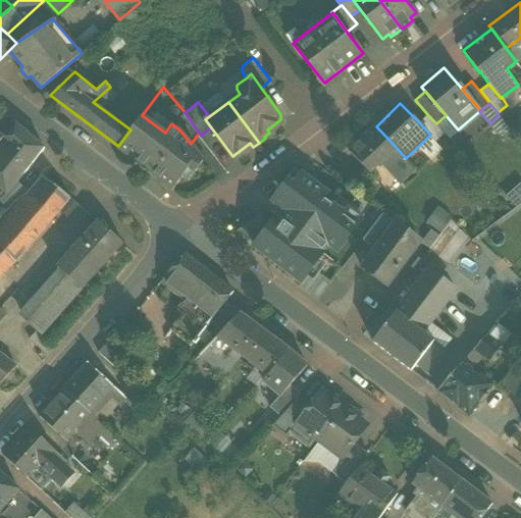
[(436,123),(427,114),(419,122),(430,135),(435,141),(444,133),(436,123)]
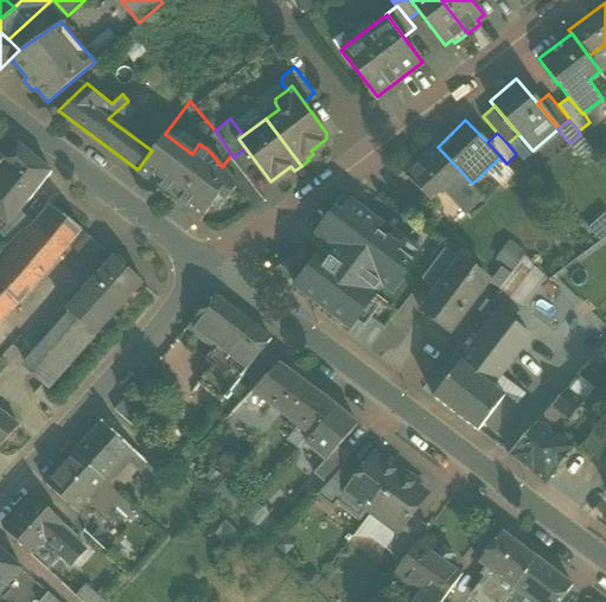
[(192,154),(165,134),(152,152),(152,151),(138,170),(201,218),(219,193),(227,198),(236,185),(222,167),(210,152),(199,143),(192,154)]
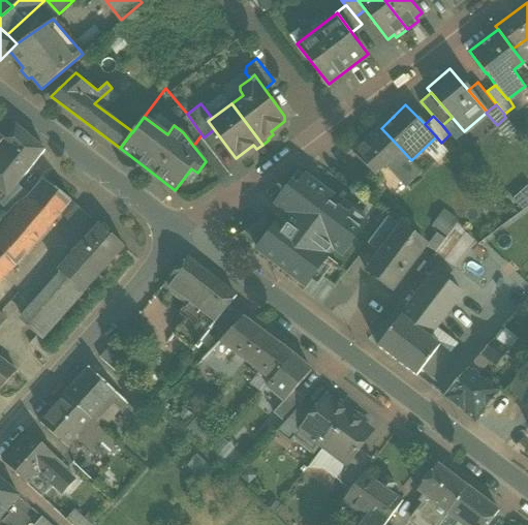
[(4,136),(0,140),(0,186),(8,193),(20,180),(21,180),(29,170),(45,148),(16,123),(4,136)]
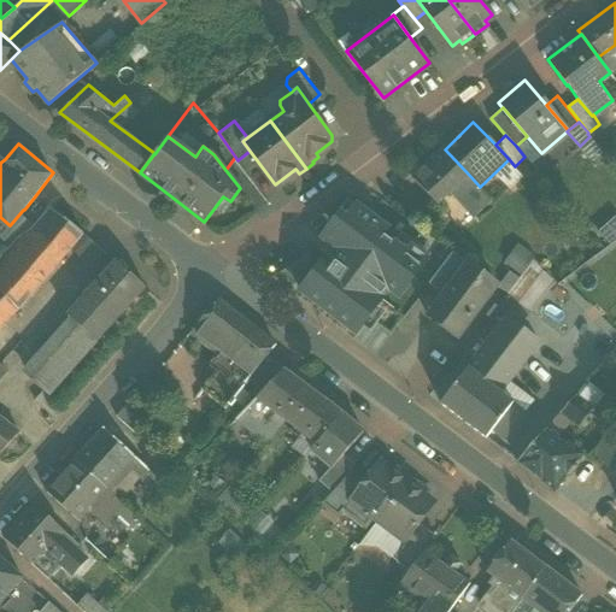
[(445,149),(412,178),(438,205),(439,204),(438,202),(451,190),(469,175),(445,149)]
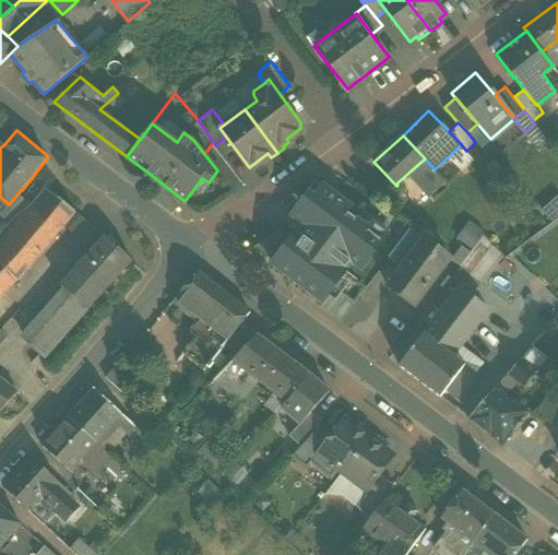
[(425,158),(408,173),(430,196),(446,181),(435,169),(425,158)]
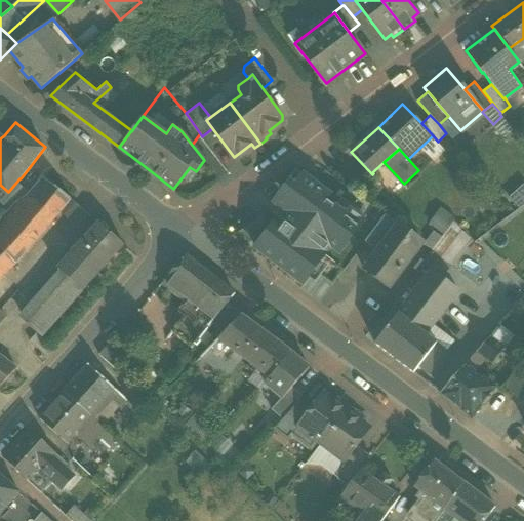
[(43,174),(28,193),(12,204),(9,207),(0,217),(0,322),(6,316),(0,311),(0,276),(15,262),(71,197),(43,174)]
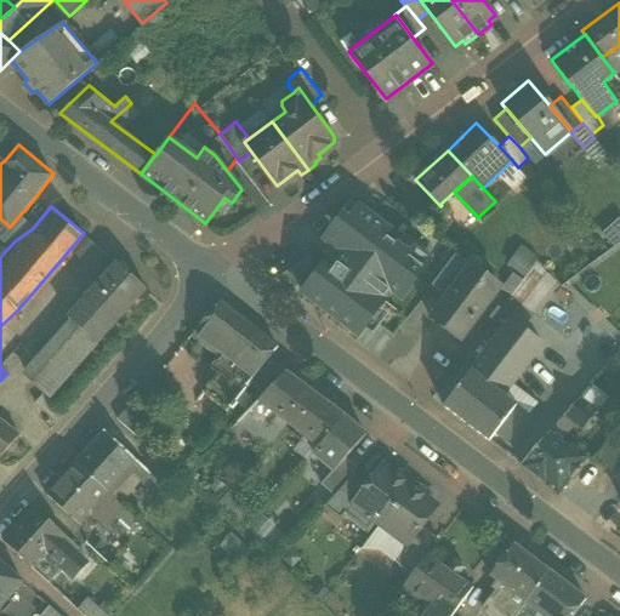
[(436,269),(353,206),(319,250),(330,260),(300,300),(359,344),(391,306),(402,314),(436,269)]
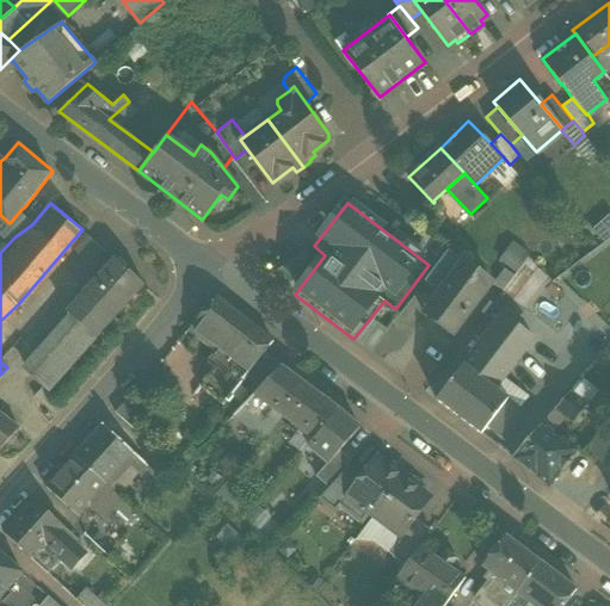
[(10,223),(1,233),(11,241),(14,237),(32,216),(24,208),(23,208),(10,223)]
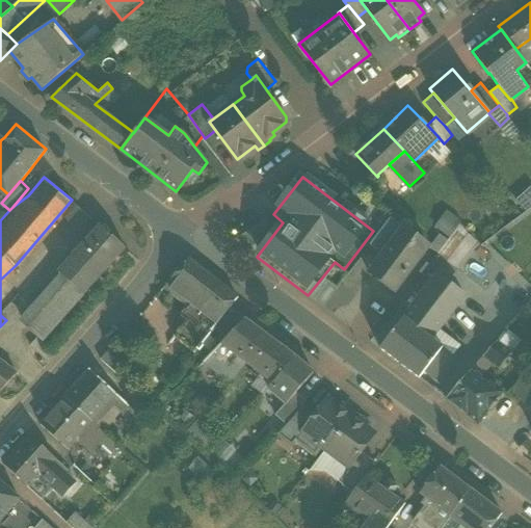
[(391,217),(370,243),(385,254),(385,255),(404,228),(405,227),(391,216),(391,217)]
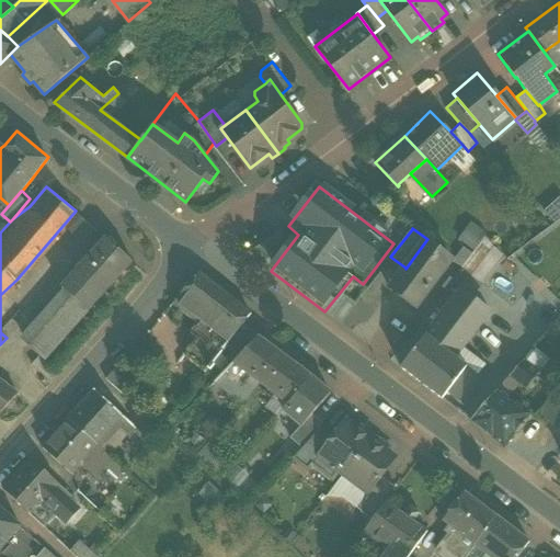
[(105,235),(60,284),(72,295),(88,309),(133,260),(105,235)]
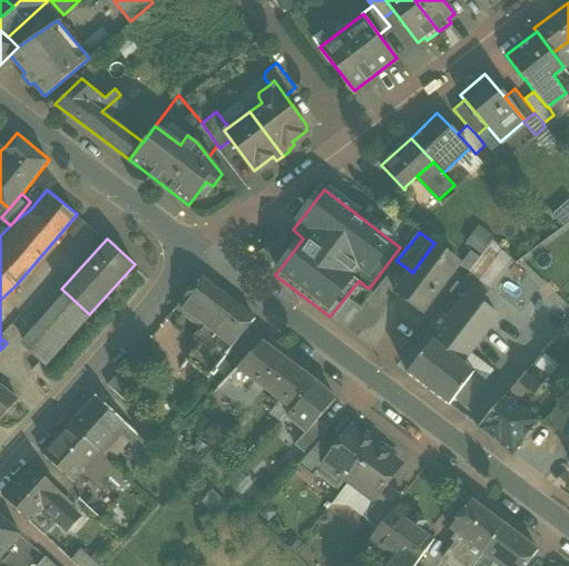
[(433,244),(412,273),(412,272),(398,293),(423,312),(460,262),(434,243),(433,244)]
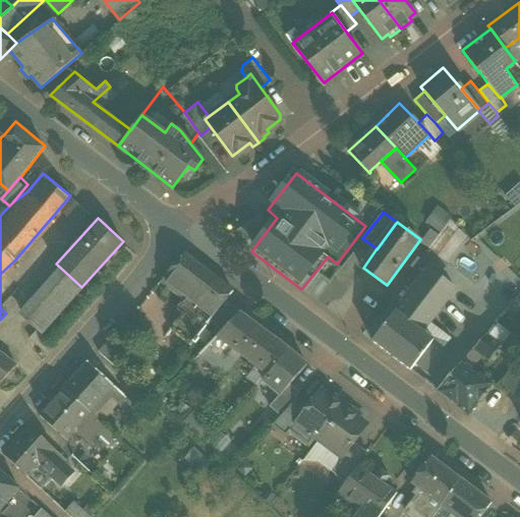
[(447,223),(429,246),(439,253),(456,230),(447,223)]
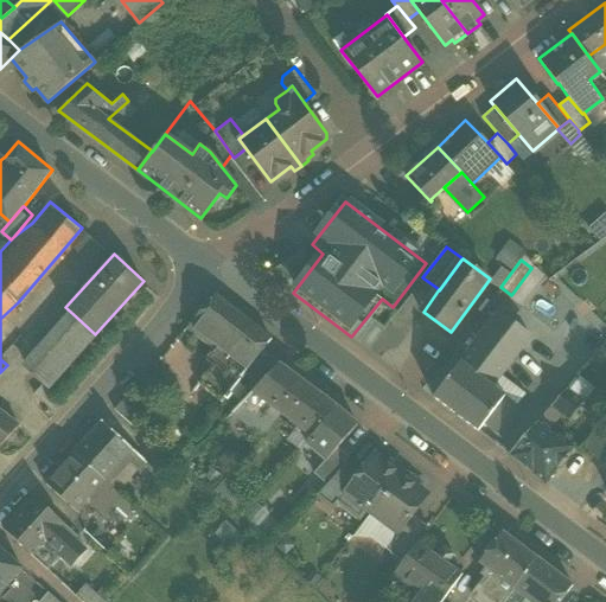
[(511,271),(503,266),(491,280),(499,287),(511,271)]
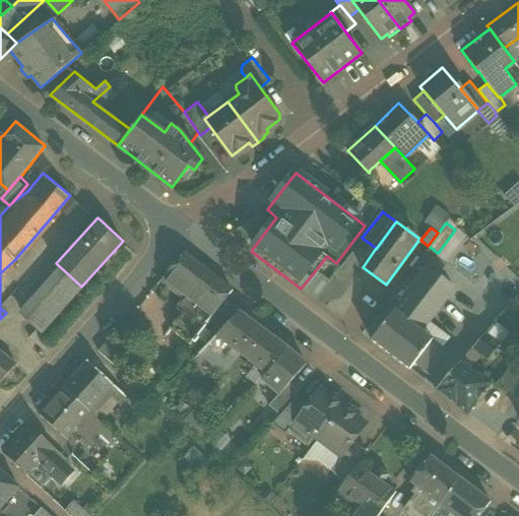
[(233,288),(185,251),(159,279),(185,299),(190,302),(209,318),(224,299),(233,288)]
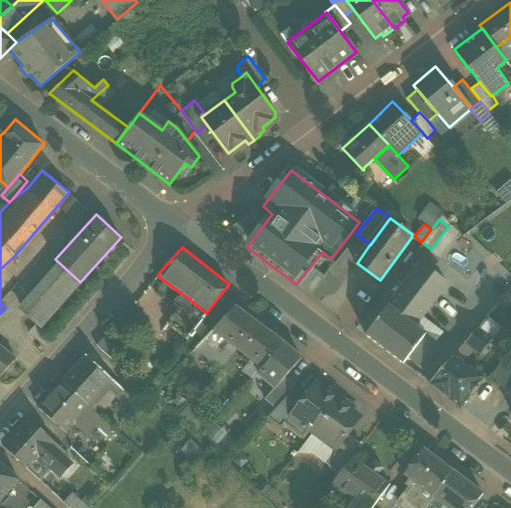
[(420,264),(388,305),(414,325),(447,284),(420,264)]
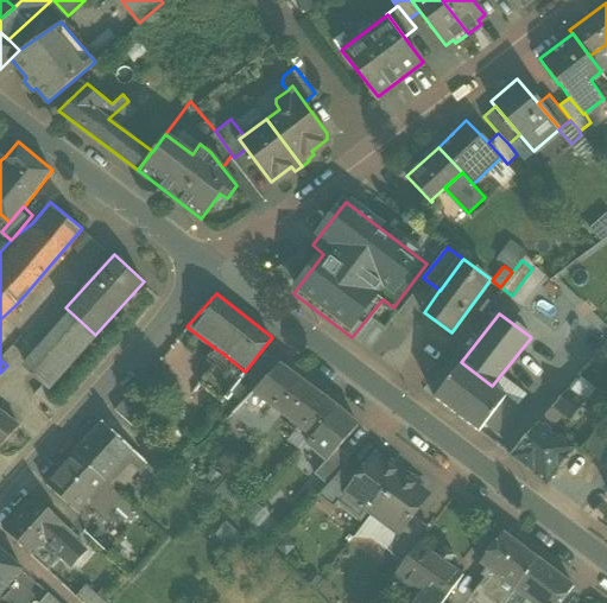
[(78,319),(31,373),(43,383),(49,388),(95,335),(78,319)]
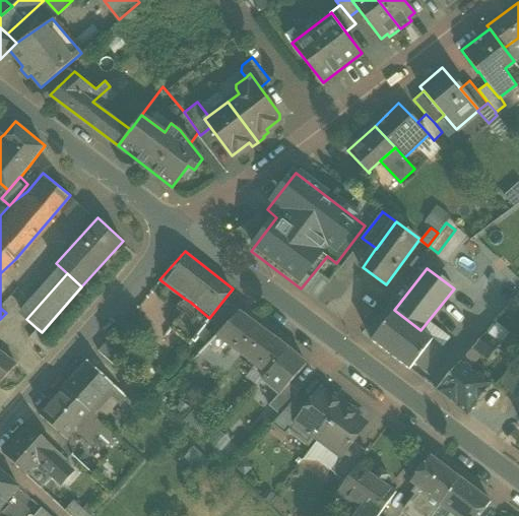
[(209,318),(190,302),(185,299),(184,300),(183,300),(184,304),(186,307),(173,322),(195,340),(199,335),(197,334),(210,318),(209,318)]
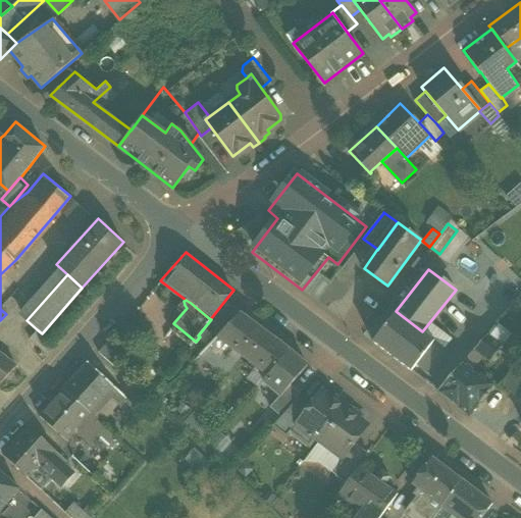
[(240,311),(225,300),(210,319),(211,319),(222,329),(240,311)]
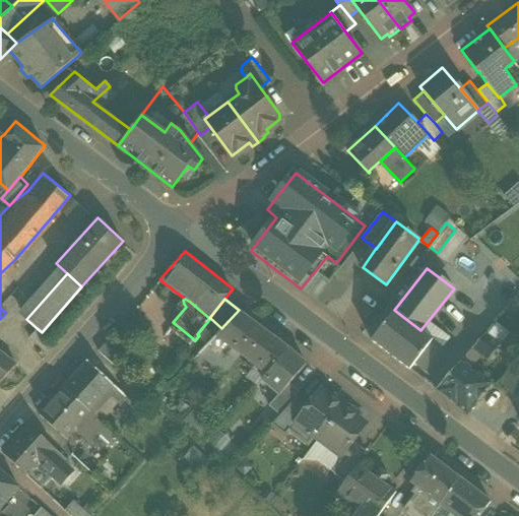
[(221,328),(198,351),(224,373),(240,351),(239,351),(259,324),(239,310),(221,328)]
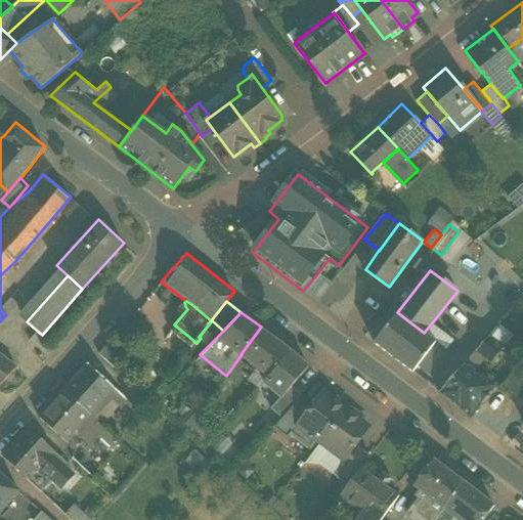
[(424,333),(397,312),(375,343),(412,372),(428,352),(435,342),(424,333)]
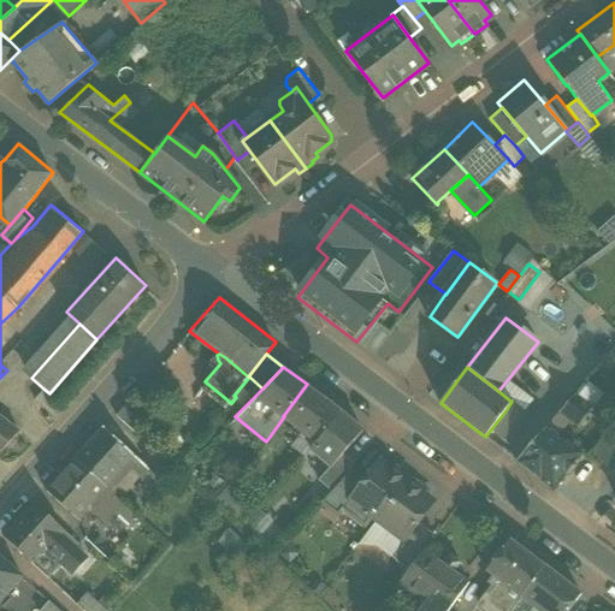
[(343,411),(307,384),(283,416),(284,416),(317,440),(317,442),(343,411)]
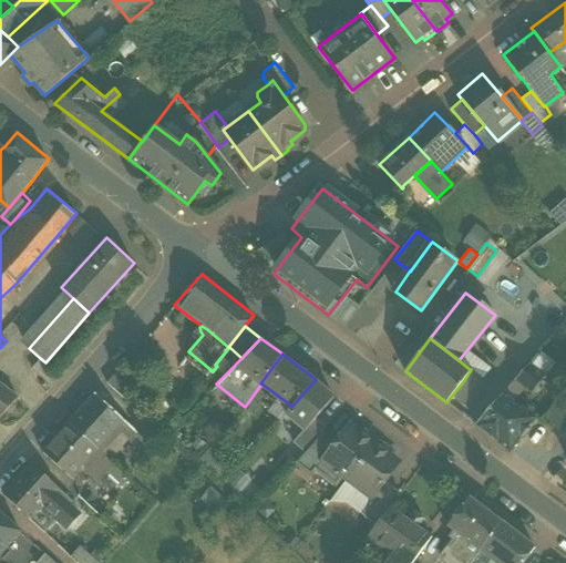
[(45,362),(40,358),(32,366),(49,381),(57,372),(45,362)]
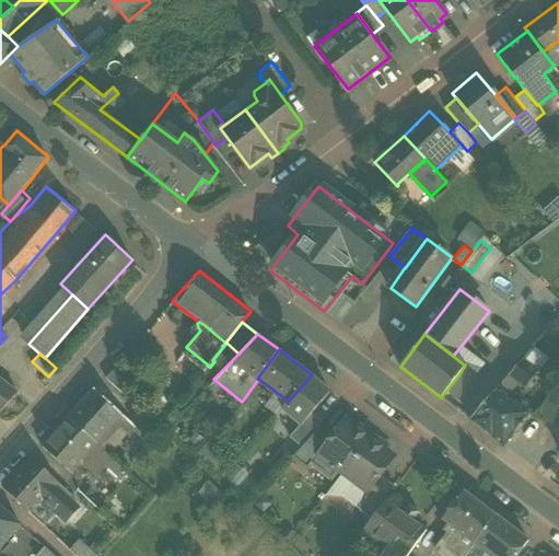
[(538,370),(523,358),(497,387),(505,393),(509,391),(517,380),(525,386),(538,370)]
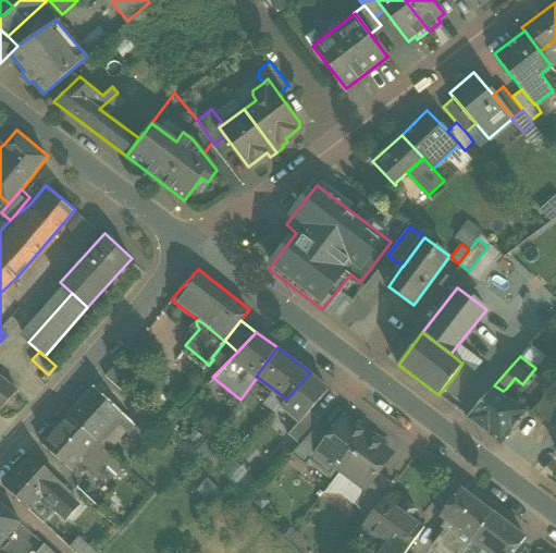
[(133,381),(113,364),(104,373),(124,391),(133,381)]
